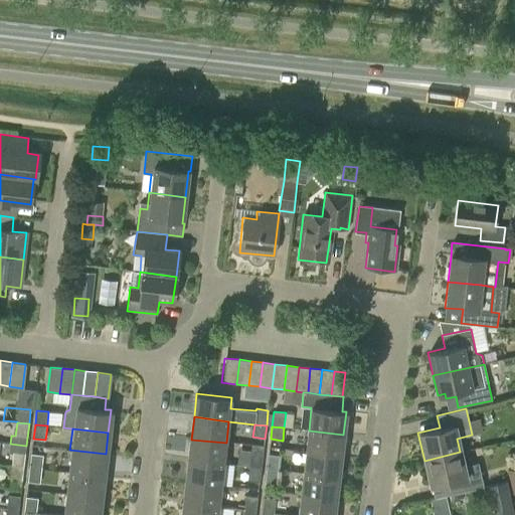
[(306,453),(341,457),(343,435),(309,431),(306,453)]
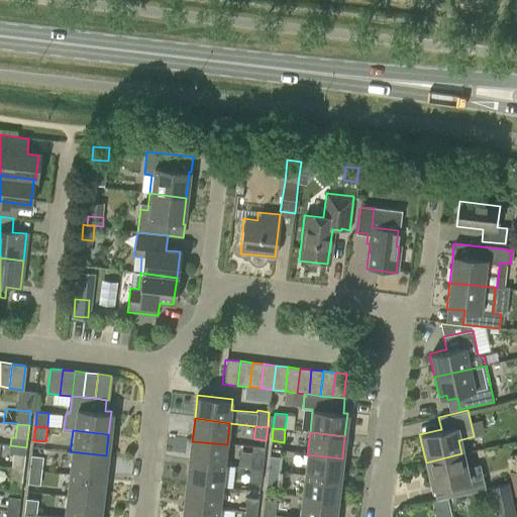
[(227,444),(192,441),(190,461),(225,466),(227,444)]
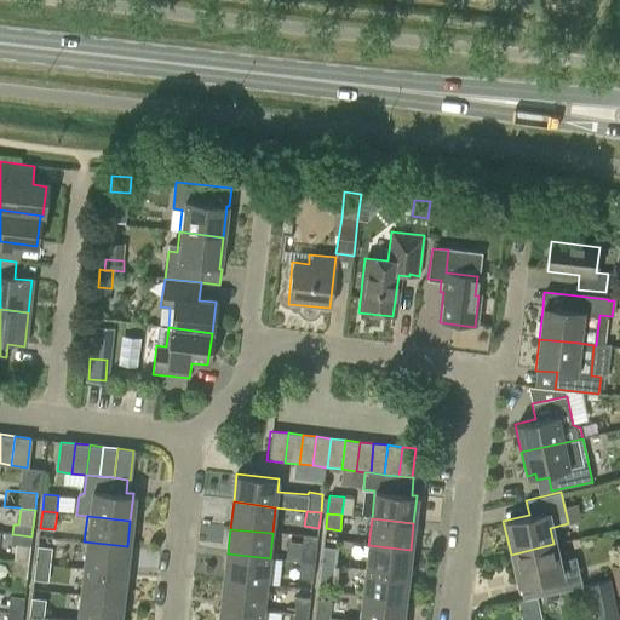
[(29,562),(32,537),(12,534),(11,545),(16,545),(16,546),(9,546),(7,560),(15,561),(29,562)]
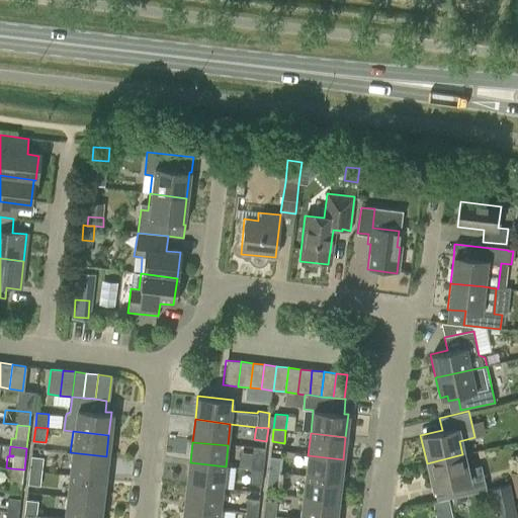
[(106,456),(70,452),(68,475),(104,478),(106,456)]
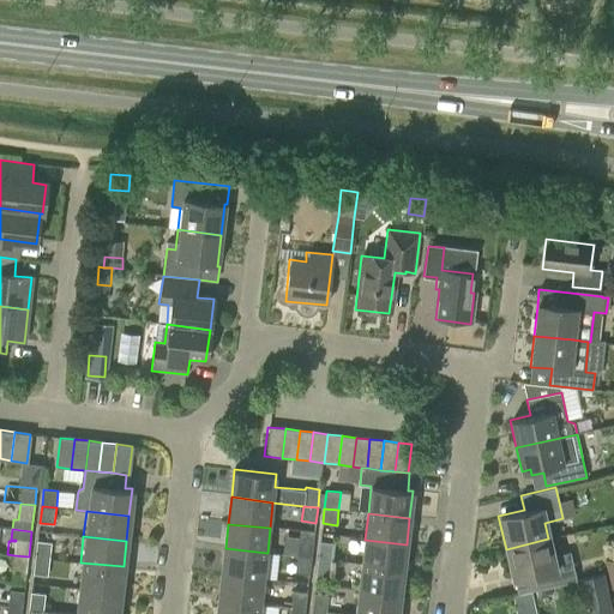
[(299,539),(298,557),(312,558),(313,541),(299,539)]
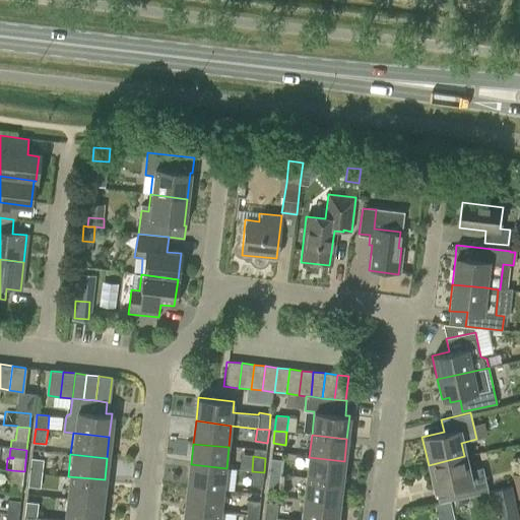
[(482,467),(468,471),(464,456),(429,465),(435,492),(437,492),(439,503),(489,492),(482,467)]
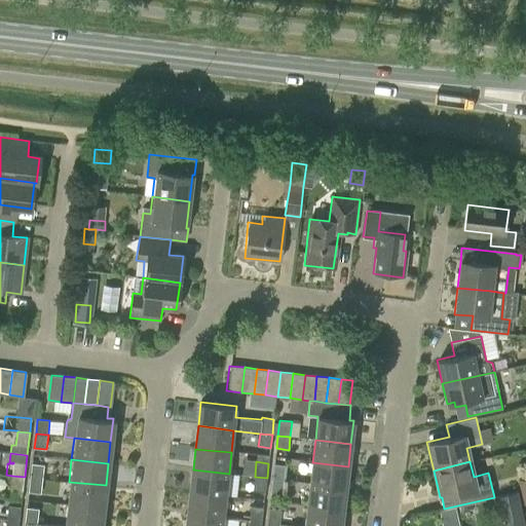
[(310,483),(346,487),(348,466),(312,462),(310,483)]
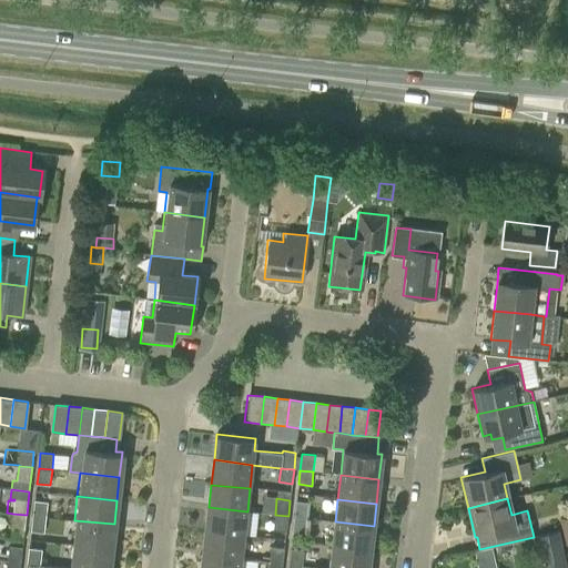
[(34,500),(32,516),(46,517),(47,501),(34,500)]
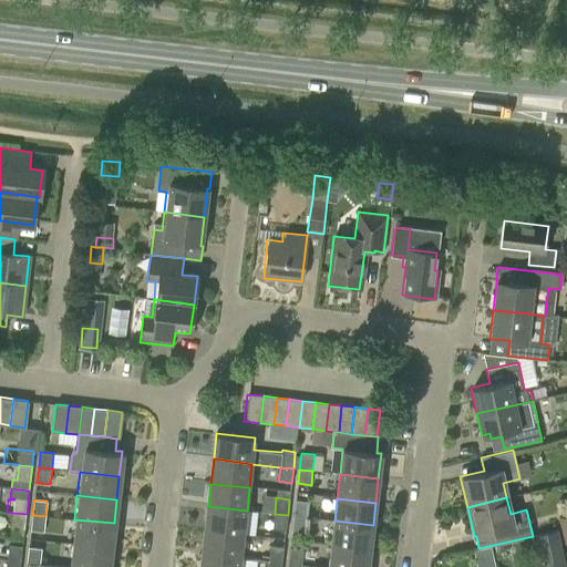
[(296,501),(294,516),(307,517),(309,502),(296,501)]
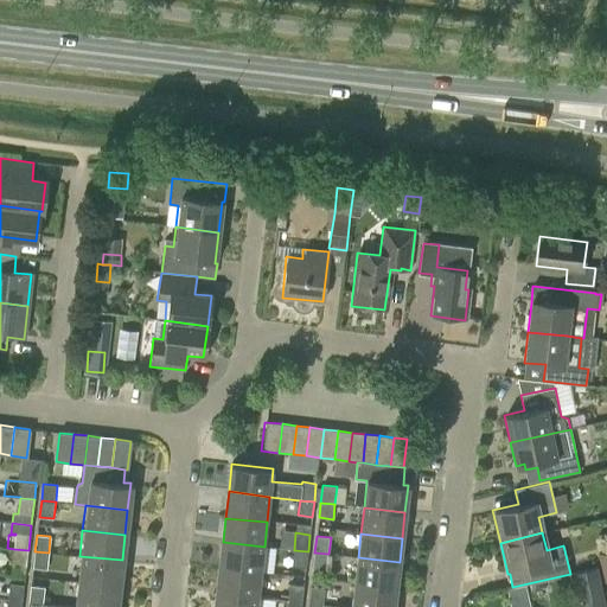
[(264,547),(223,542),(219,568),(261,573),(264,547)]
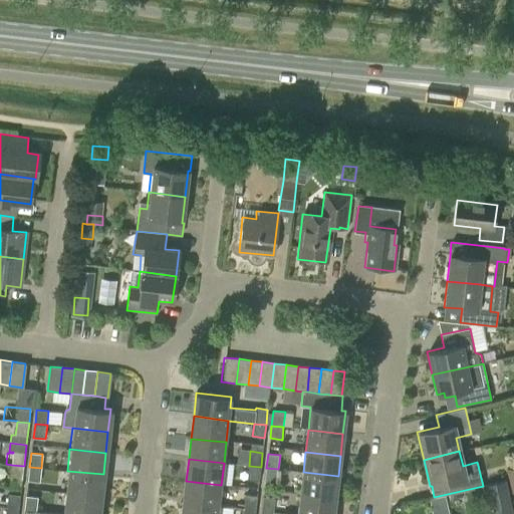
[(22,480),(24,466),(12,465),(10,478),(22,480)]
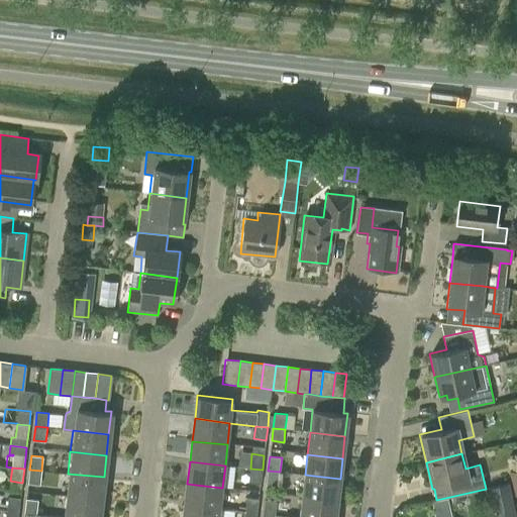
[(261,484),(263,470),(250,469),(248,482),(261,484)]
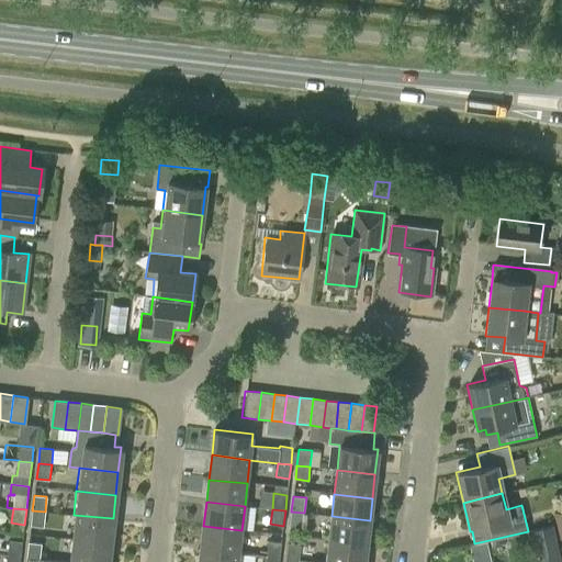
[(44,527),(45,512),(32,510),(31,526),(44,527)]
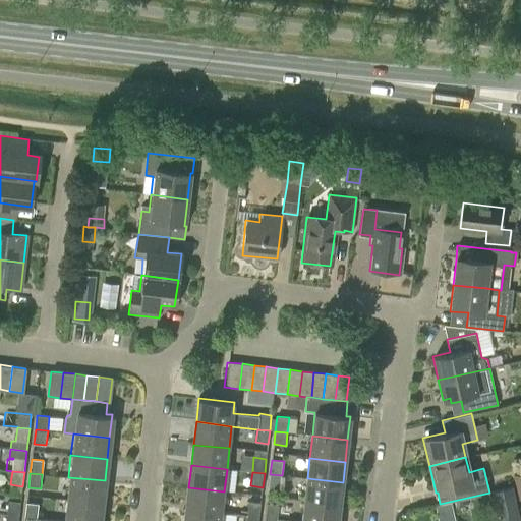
[(280,489),(282,475),(270,474),(269,487),(280,489)]
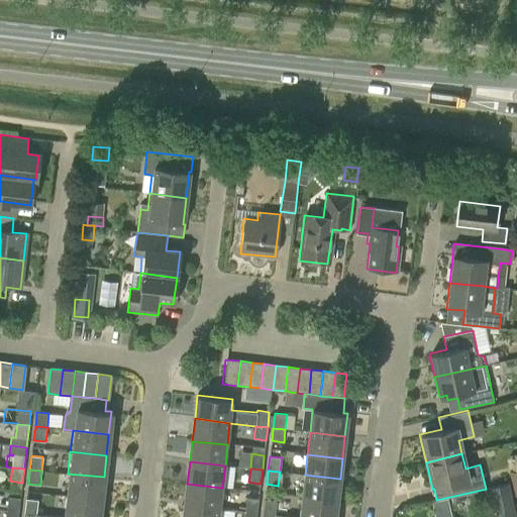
[(104,477),(68,474),(66,495),(102,499),(104,477)]
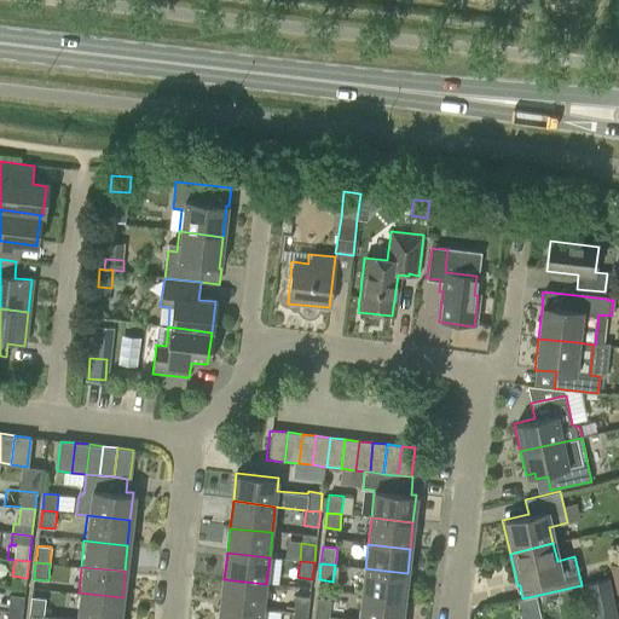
[(408,573),(365,568),(362,595),(404,600),(408,573)]
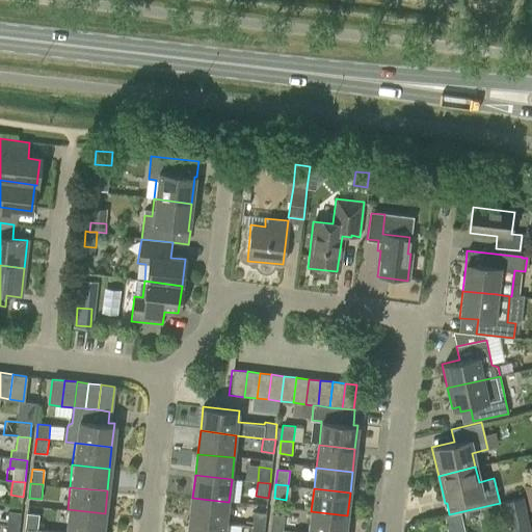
[(229,502),(192,498),(190,521),(227,525),(229,502)]
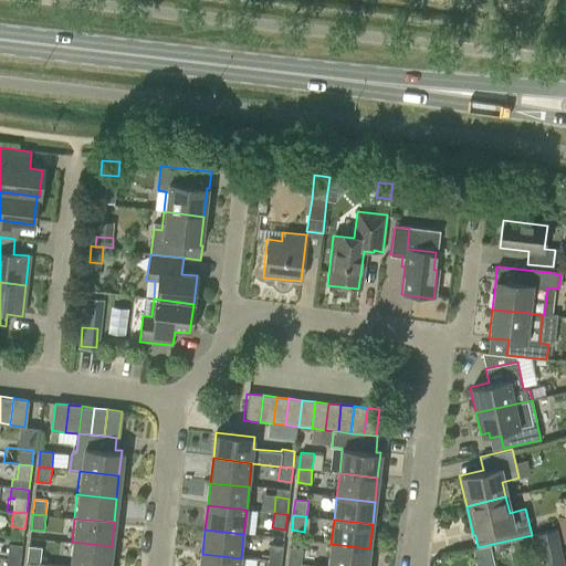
[(559,546),(556,531),(542,534),(545,549),(559,546)]
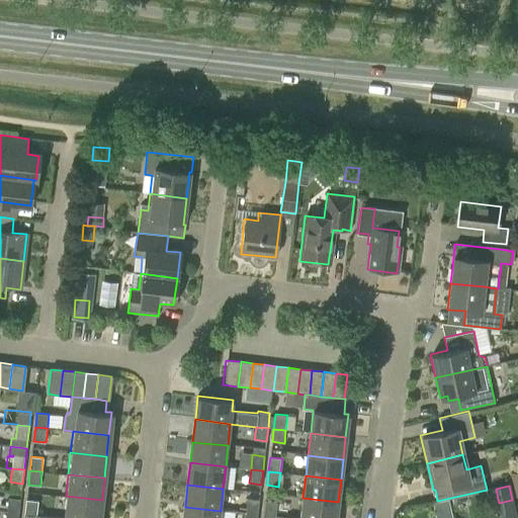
[(99,517),(102,500),(66,496),(64,517),(70,517),(99,517)]
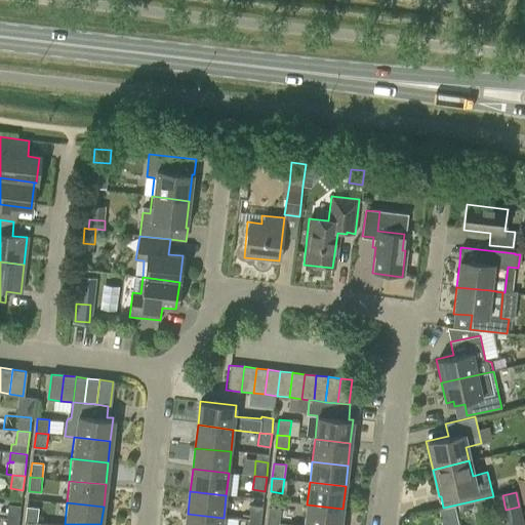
[(8,505),(7,518),(18,520),(21,506),(8,505)]
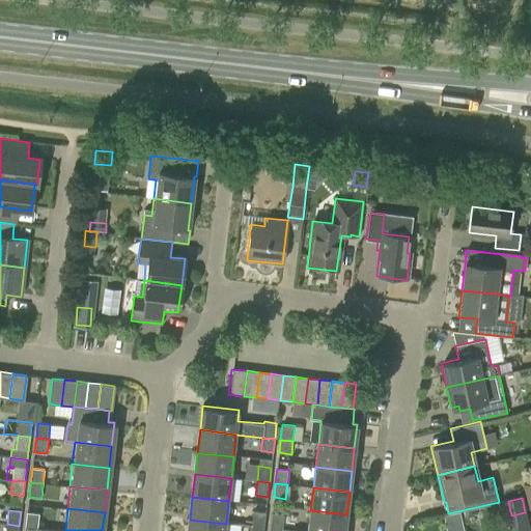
[(253,510),(252,527),(263,528),(266,512),(253,510)]
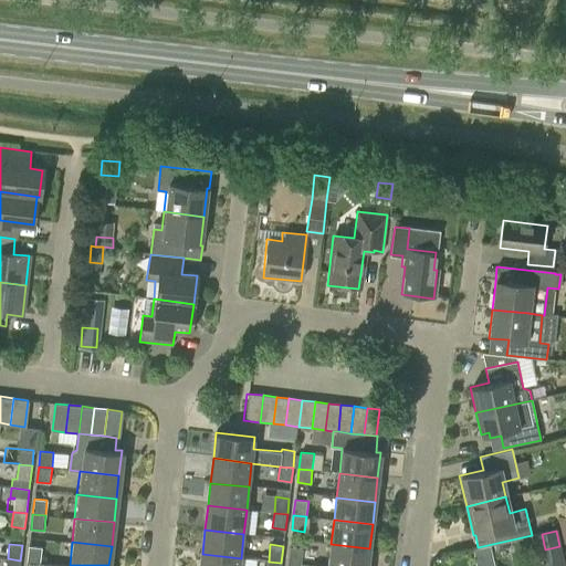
[(331,544),(328,565),(321,565),(301,564),(303,548),(290,546),(287,564),(301,565),(308,565),(367,565),(369,548),(331,544)]
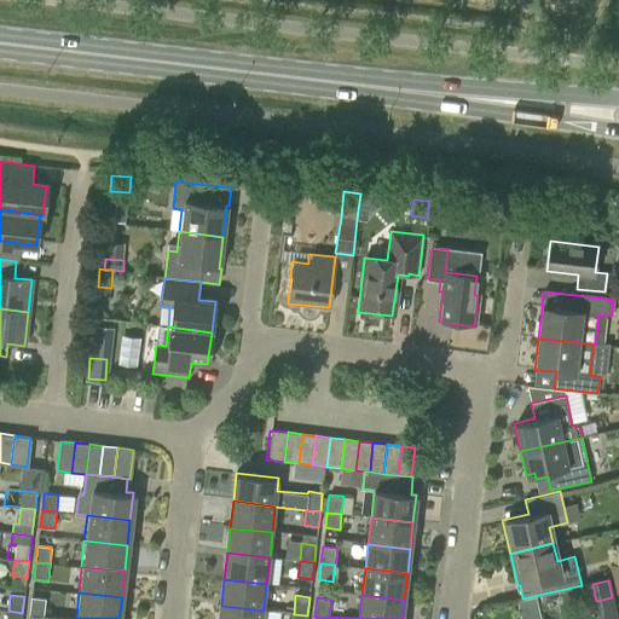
[(32,597),(29,613),(44,614),(46,599),(32,597)]
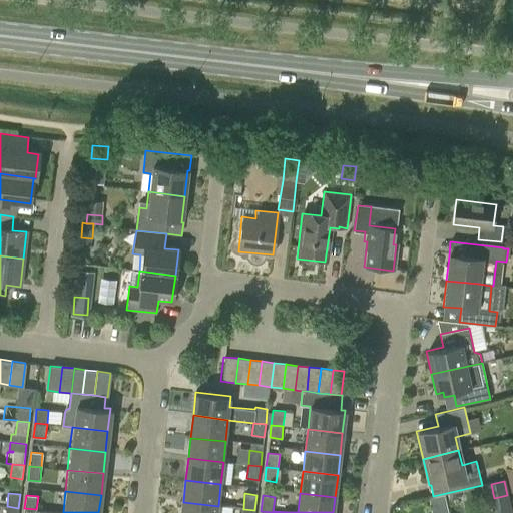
[(447,512),(443,495),(426,499),(429,512),(447,512)]
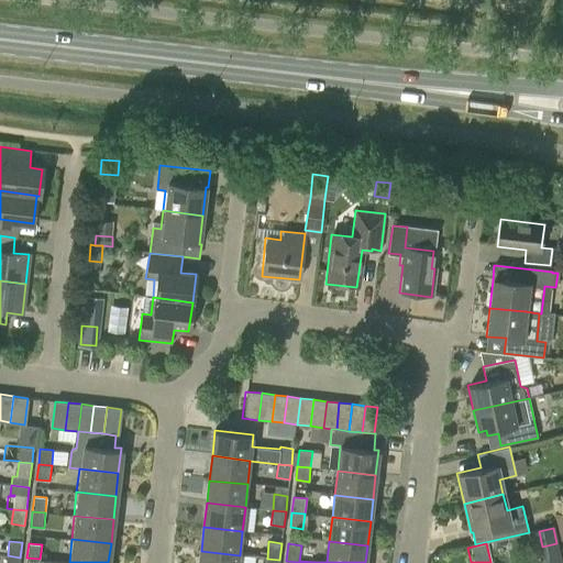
[(238,562),(240,555),(201,551),(199,562),(238,562)]
